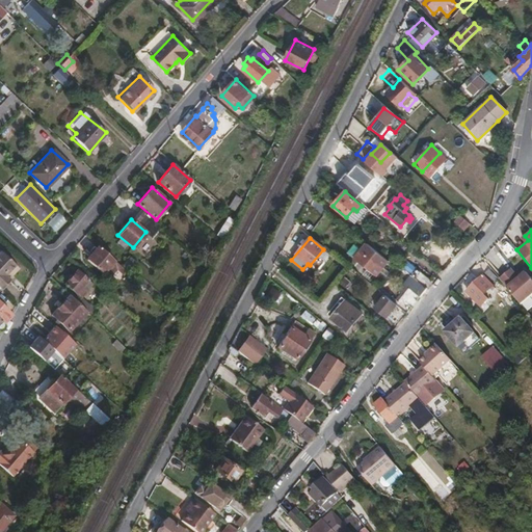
[(388,261),(365,243),(361,248),(382,267),(388,261)]
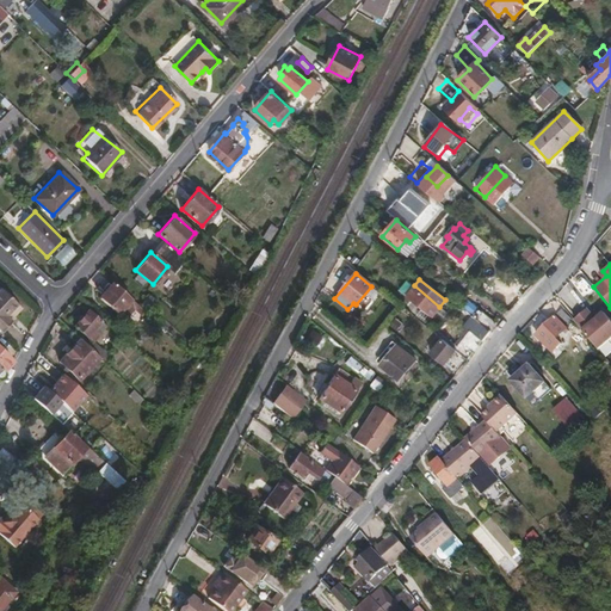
[(128,301),(131,297),(112,282),(99,296),(117,313),(128,301)]
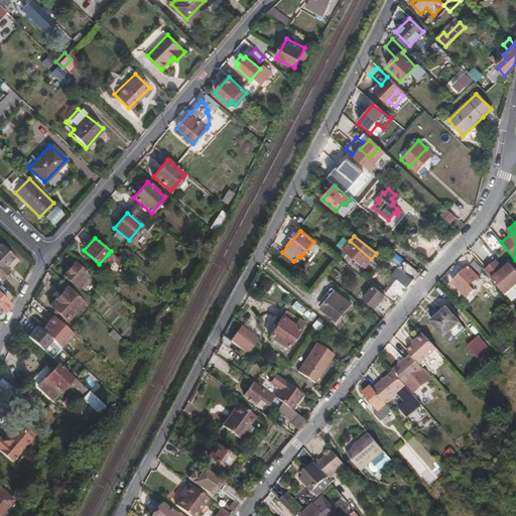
[(378,264),(371,259),(350,241),(342,250),(363,268),(367,264),(373,270),(378,264)]
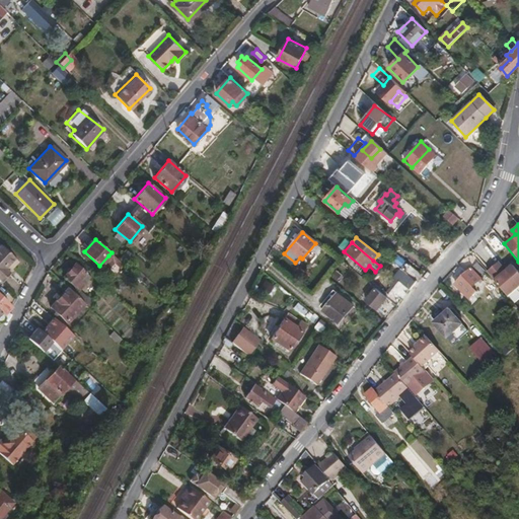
[(4,269),(14,258),(0,244),(0,280),(8,272),(4,269)]
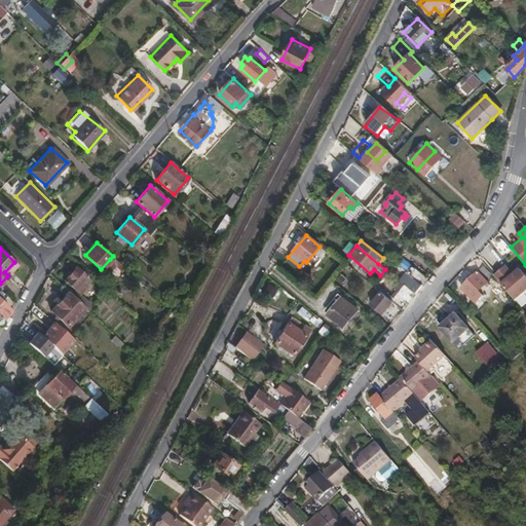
[(498,274),(503,280),(512,273),(506,267),(515,260),(510,254),(494,267),(496,270),(492,273),(495,276),(498,274)]
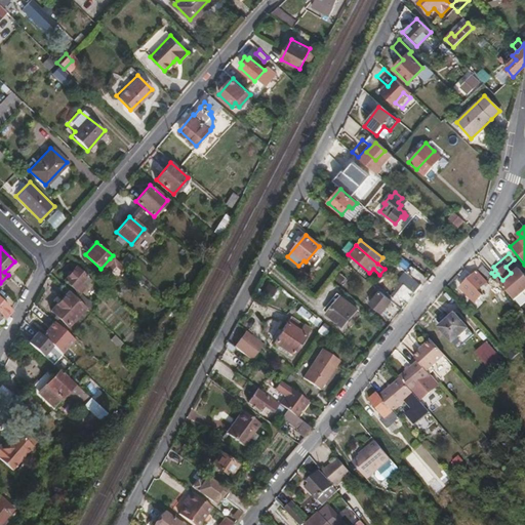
[(122,271),(126,268),(113,255),(110,258),(122,271)]
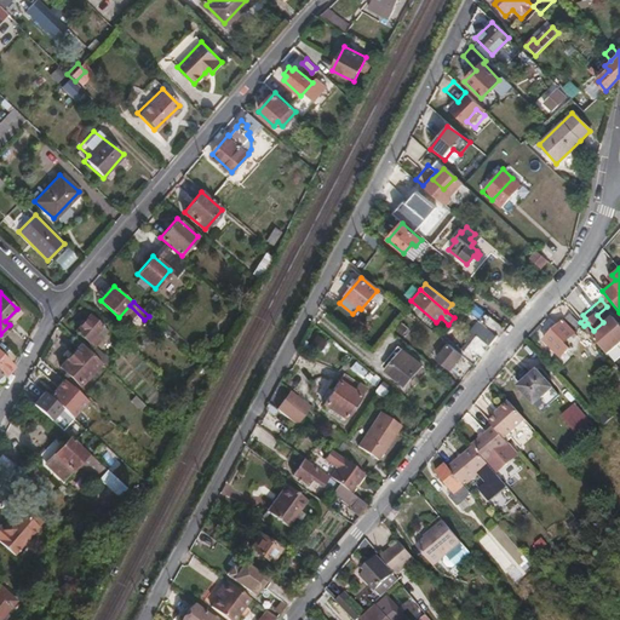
[(603,322),(613,314),(607,306),(597,315),(603,322)]
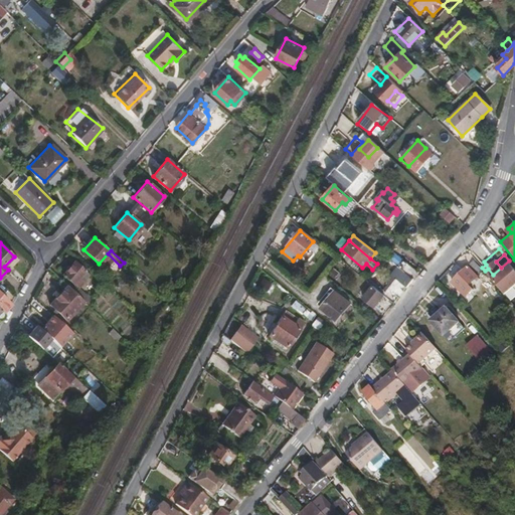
[(81,275),(84,270),(73,261),(62,274),(77,287),(82,281),(81,280),(83,277),(81,275)]
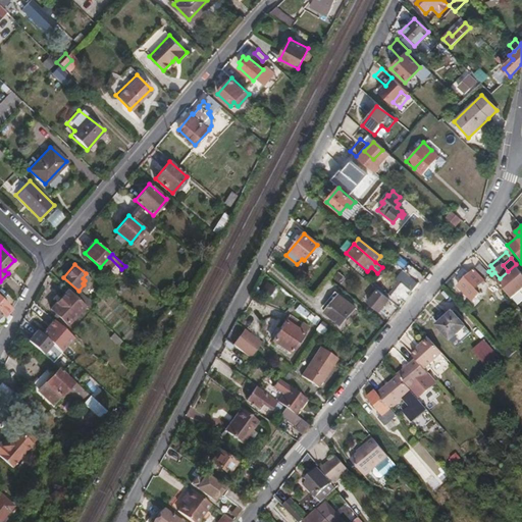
[(489,274),(481,264),(474,271),(482,280),(489,274)]
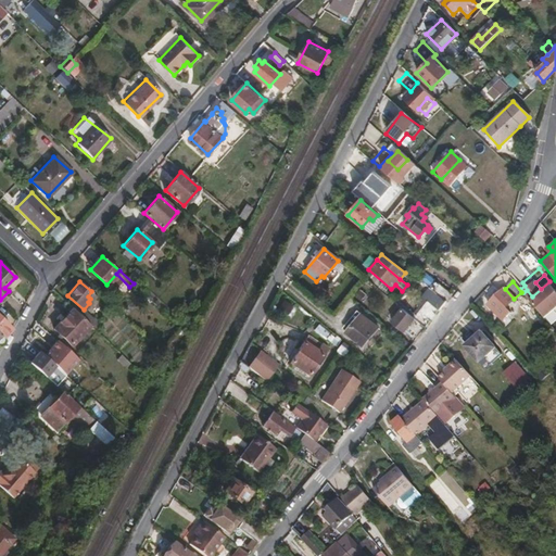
[(543,317),(555,306),(555,293),(548,285),(529,301),(543,317)]
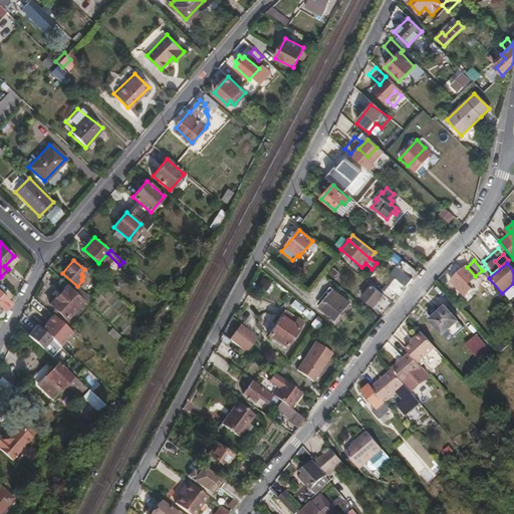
[(396,266),(390,274),(395,278),(405,287),(412,279),(396,266)]
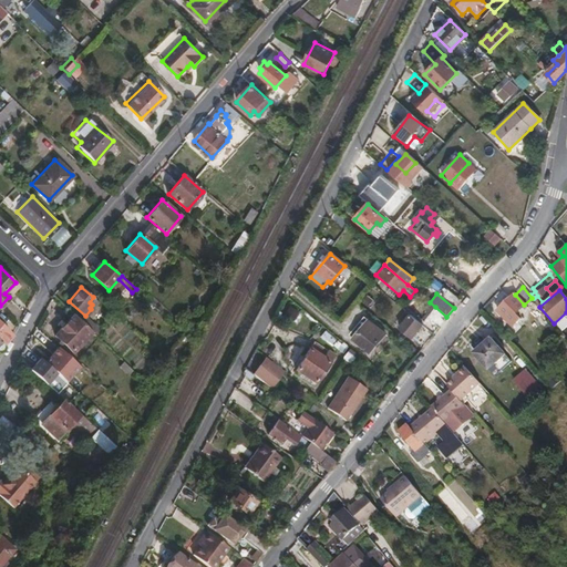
[(531,311),(524,305),(515,295),(497,311),(512,327),(521,319),(516,313),(519,311),(525,317),(531,311)]
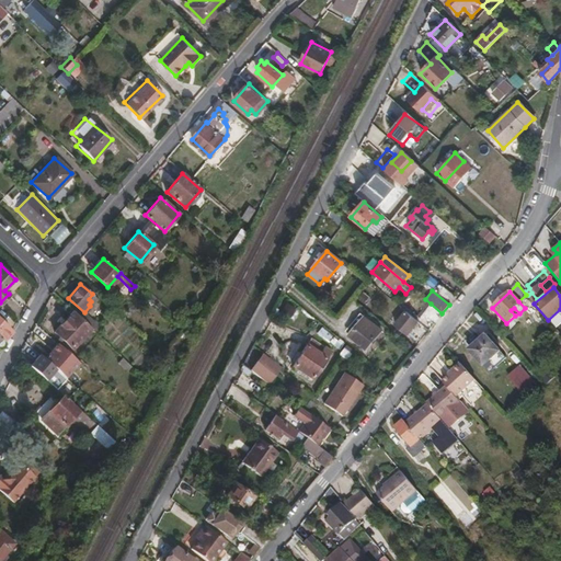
[(10,315),(18,307),(9,299),(2,308),(10,315)]
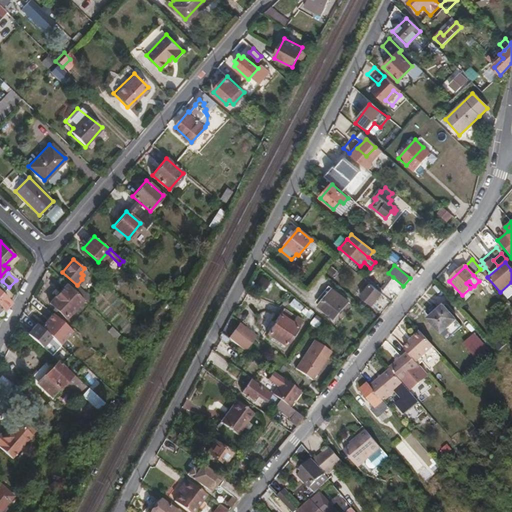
[(390,301),(403,286),(393,277),(380,293),(390,301)]
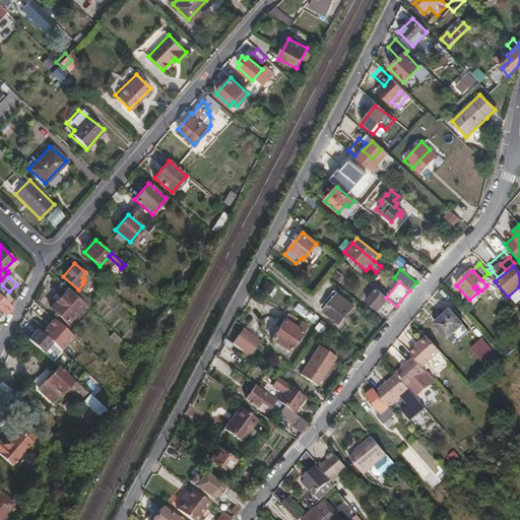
[(67,322),(84,304),(67,287),(50,307),(67,322)]
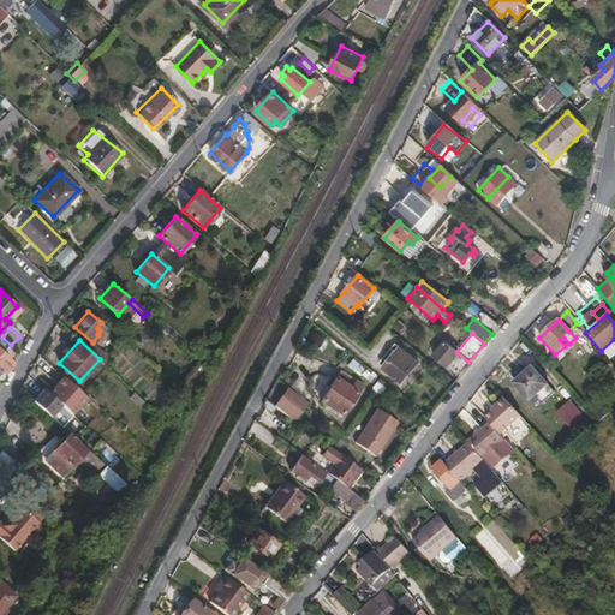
[(430,358),(446,371),(460,354),(443,341),(430,358)]
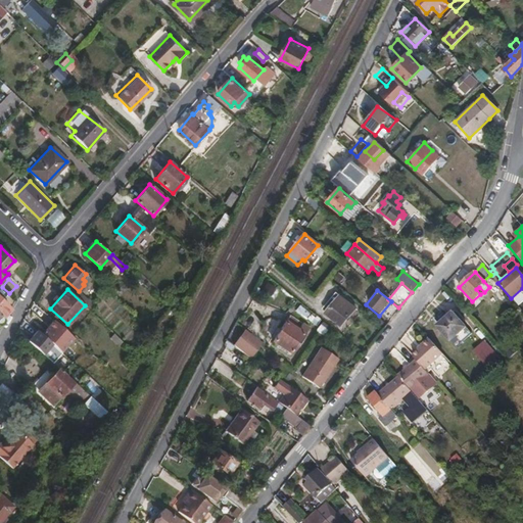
[(9,308),(0,299),(0,315),(2,317),(9,308)]
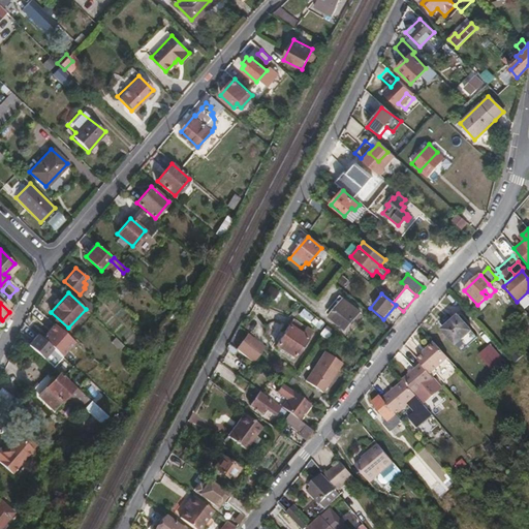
[(349,324),(356,315),(343,304),(332,317),(345,329),(349,324)]
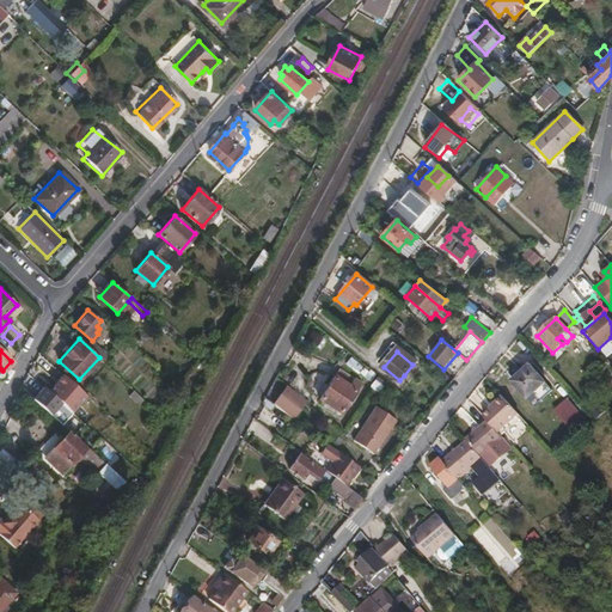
[(527,399),(544,384),(530,367),(512,383),(527,399)]
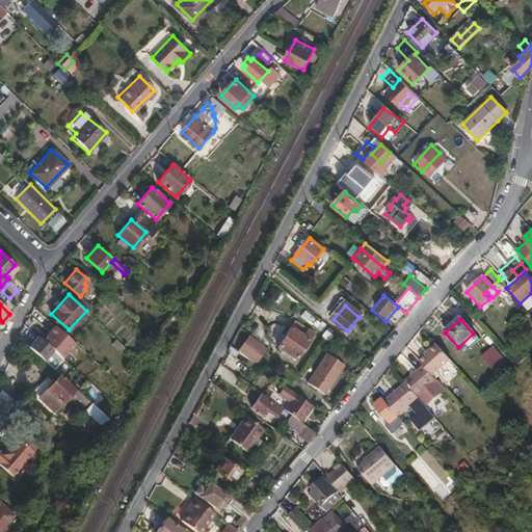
[(297,360),(314,333),(294,321),(277,347),(297,360)]
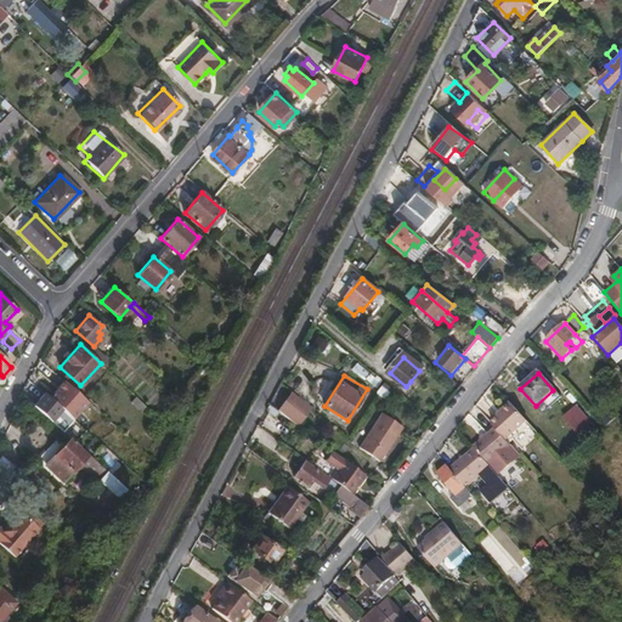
[(52,425),(60,412),(77,420),(86,401),(63,390),(56,406),(38,396),(29,414),(52,425)]
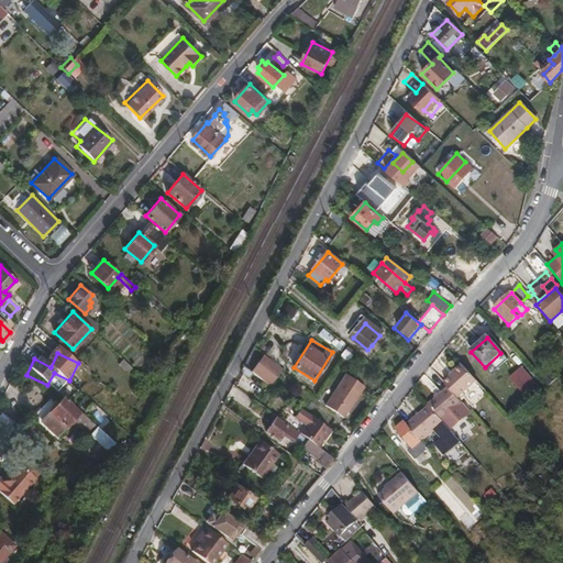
[(276,376),(282,367),(263,354),(257,362),(276,376)]
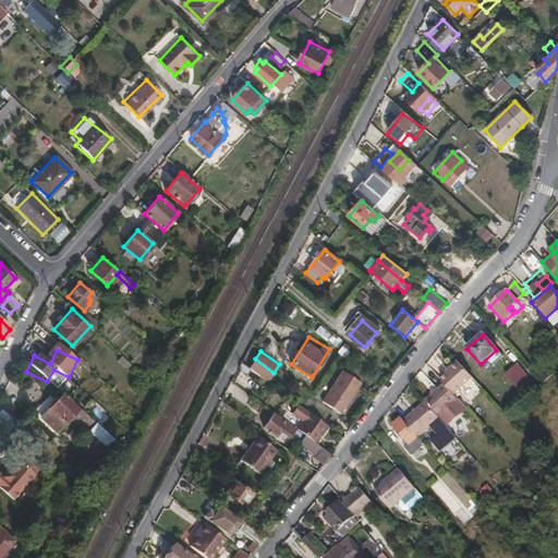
[(124,368),(129,363),(120,354),(118,356),(121,360),(119,363),(124,368)]
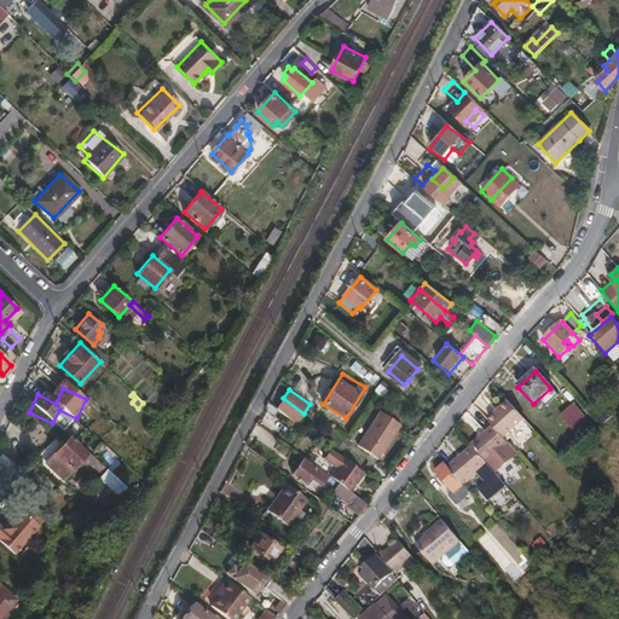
[(298,424),(304,414),(283,398),(276,409),(298,424)]
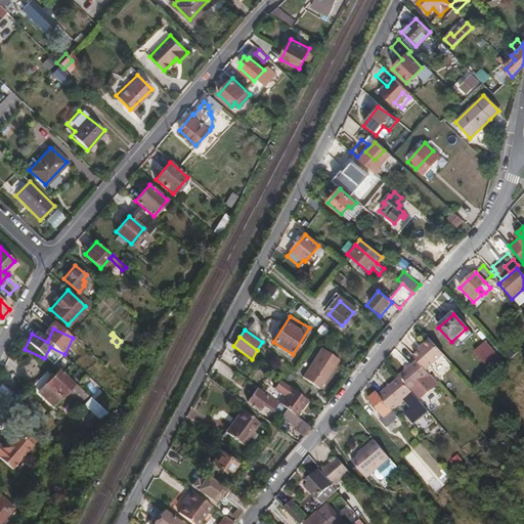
[(420,349),(413,354),(418,358),(426,368),(442,354),(429,339),(422,344),(423,346),(420,349)]
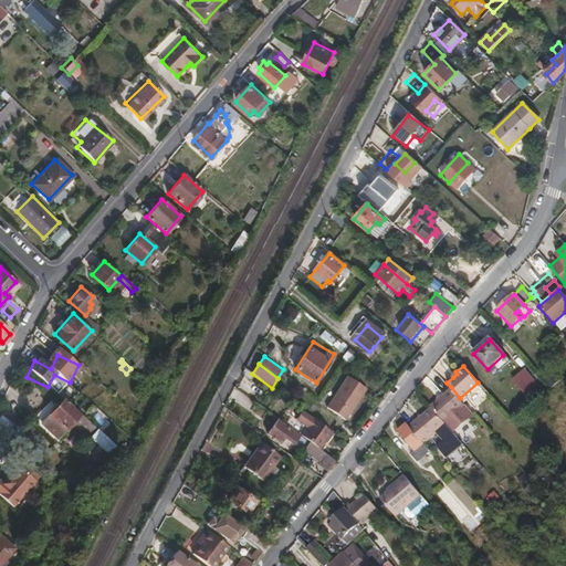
[(523,388),(528,395),(526,397),(527,398),(538,388),(524,370),(512,379),(521,390),(523,388)]
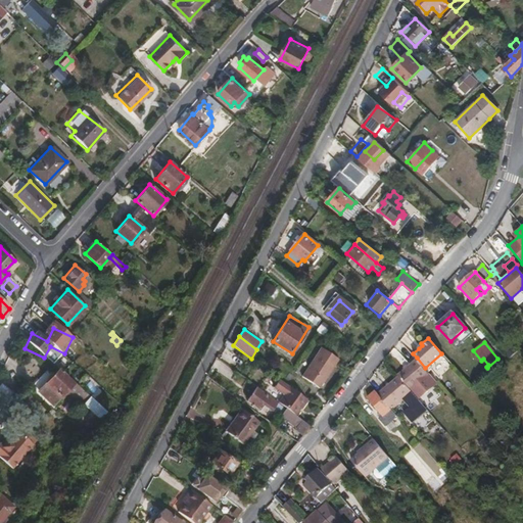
[(509,358),(514,351),(510,347),(505,352),(509,358)]
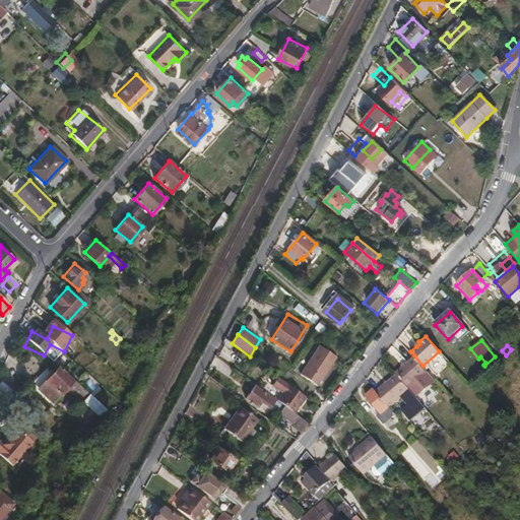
[(318,386),(337,358),(319,346),(300,375),(318,386)]
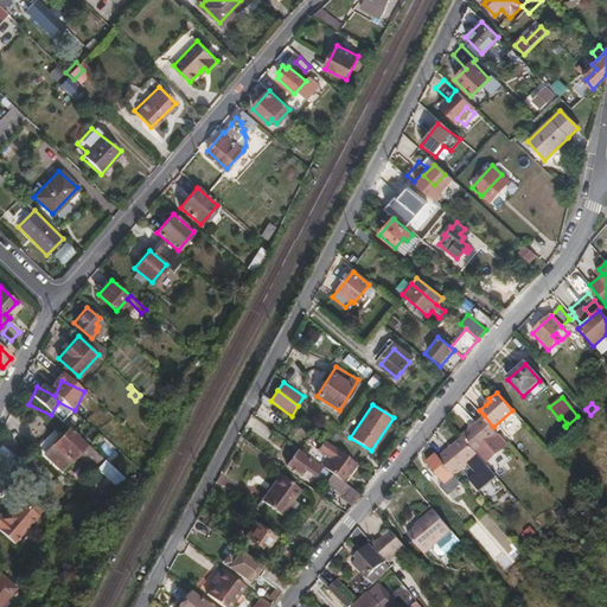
[(490,459),(509,442),(493,427),(484,415),(465,432),(466,433),(481,451),(490,459)]
